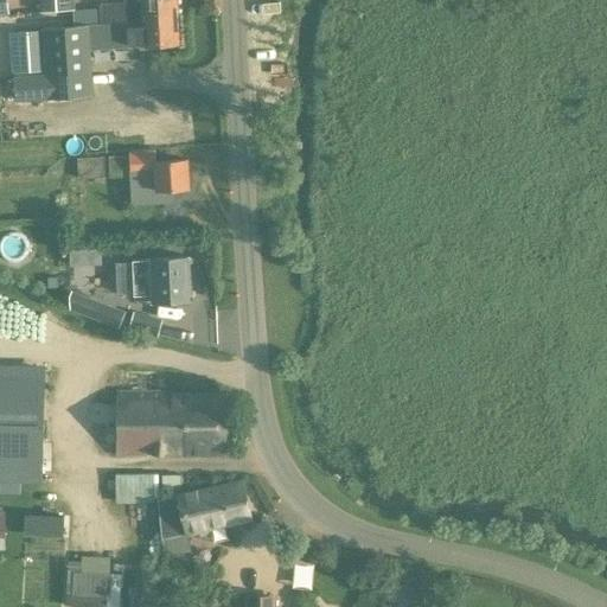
[(74,10),(72,0),(40,0),(42,12),(74,10)]
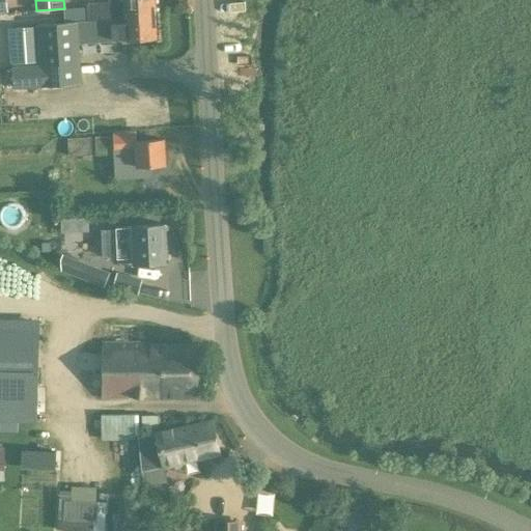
[(88,21),(157,17),(156,0),(123,0),(123,1),(88,4),(88,21)]
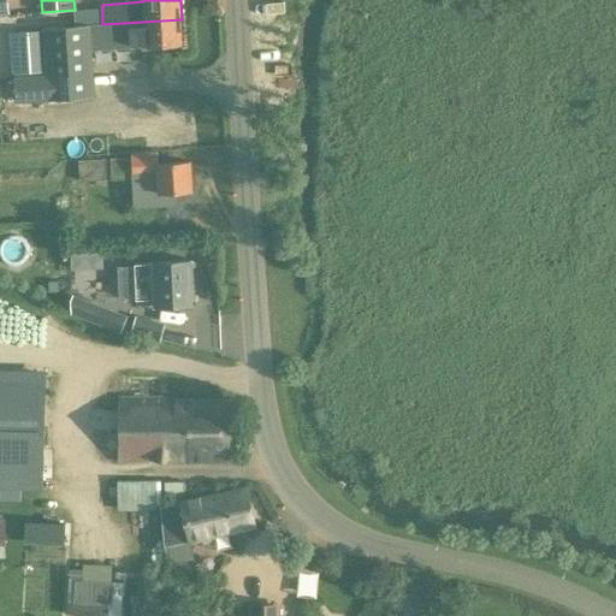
[(48,77),(15,80),(16,102),(94,99),(92,53),(183,46),(182,19),(102,24),(43,28),(48,77)]
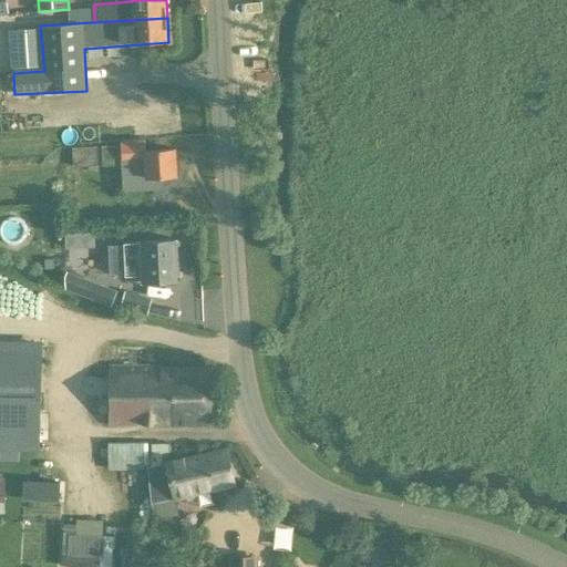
[(42,63),(40,29),(10,31),(13,65),(42,63)]
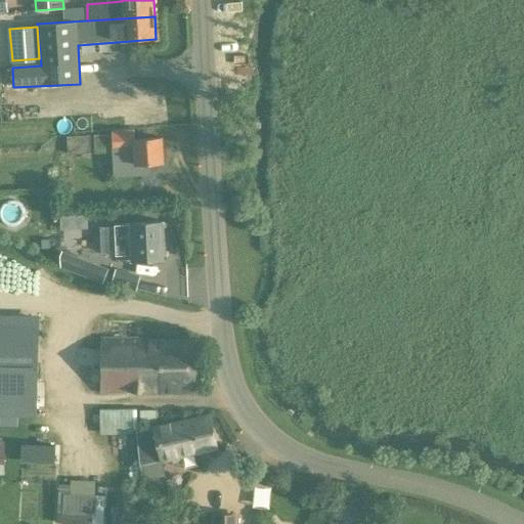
[(150,173),(149,163),(164,163),(162,137),(135,139),(134,130),(113,131),(113,135),(68,137),(69,154),(114,150),(114,151),(125,150),(127,175),(150,173)]
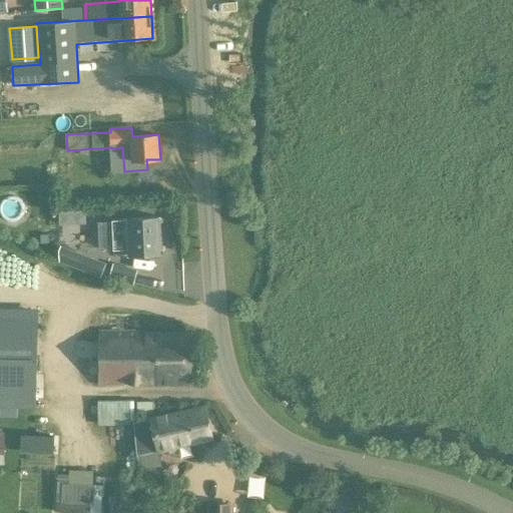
[(85,209),(58,210),(59,224),(85,223),(85,209)]
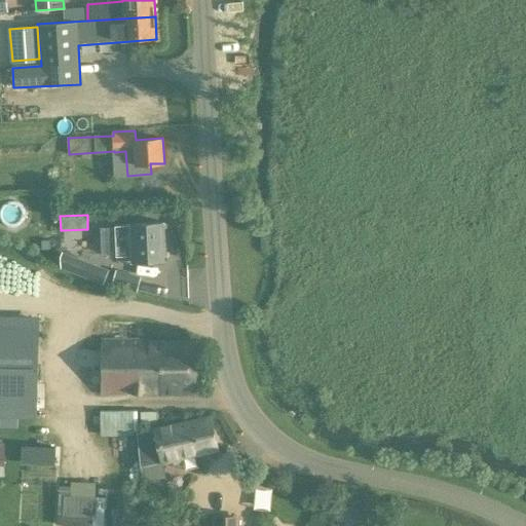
[(170,259),(167,222),(115,224),(116,262),(170,259)]
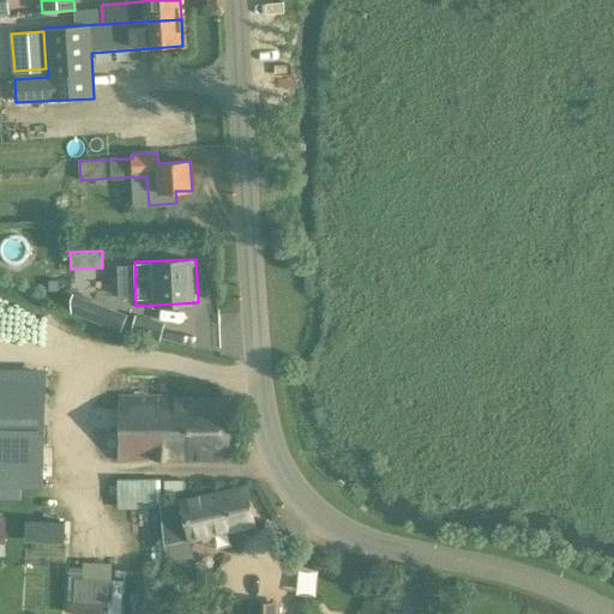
[(48,292),(58,292),(58,281),(48,281),(48,292)]
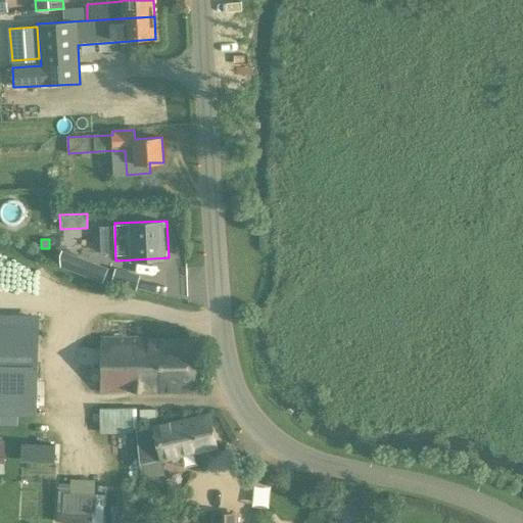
[(104,269),(59,251),(58,255),(59,264),(100,280),(104,269)]
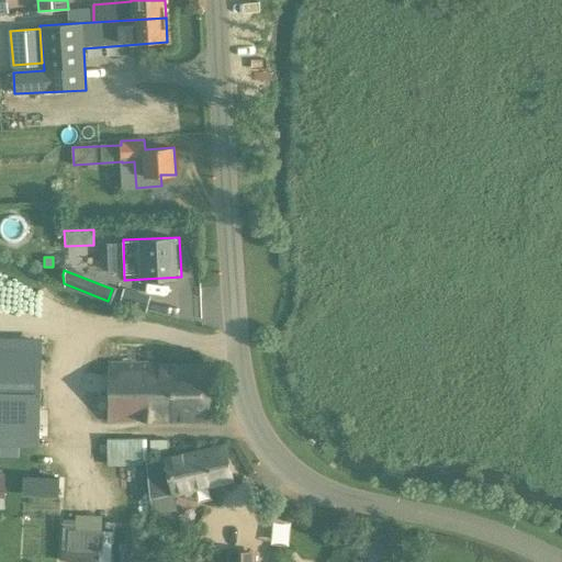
[(3,341),(0,340),(0,440),(37,441),(40,341),(3,341)]
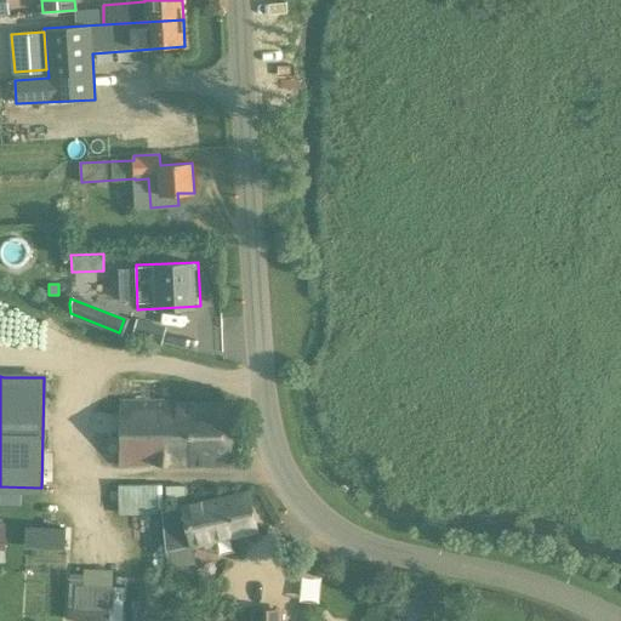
[(232,465),(232,404),(121,403),(119,466),(232,465)]
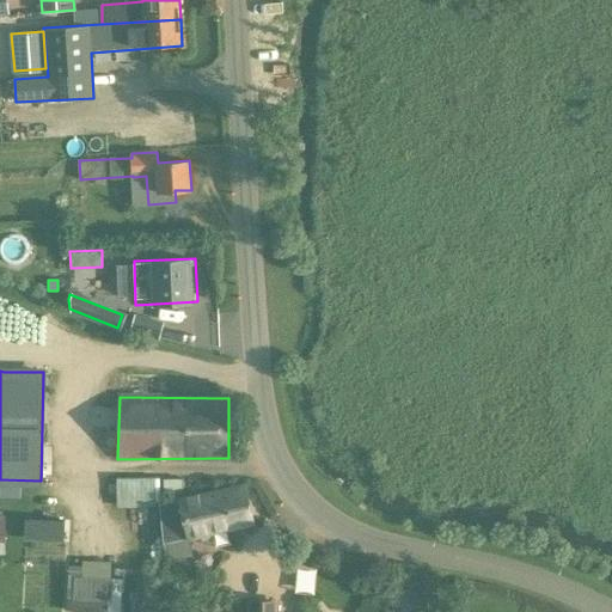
[(158,477),(116,478),(117,502),(159,502),(158,477)]
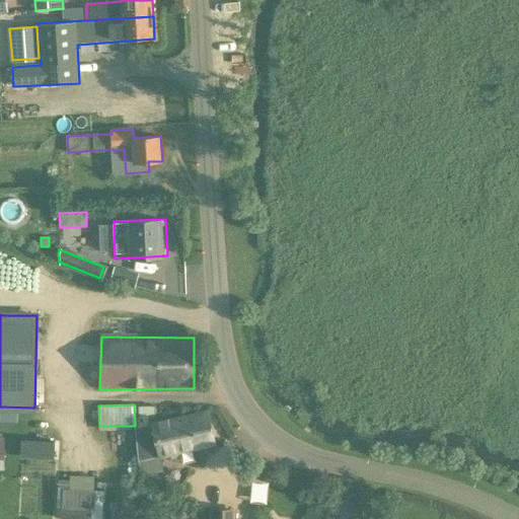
[(154,405),(138,405),(138,419),(154,419),(154,405)]
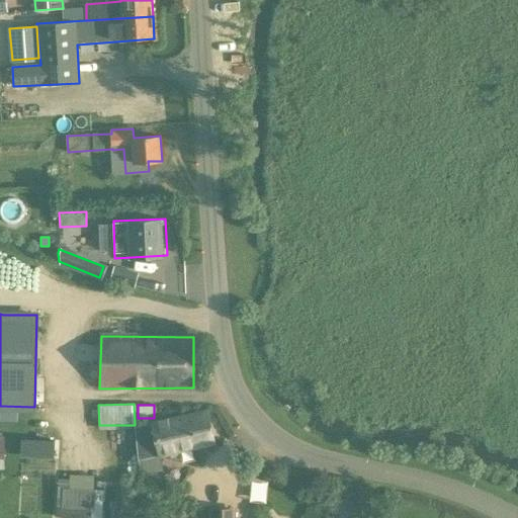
[(153,423),(135,427),(138,459),(139,475),(162,469),(159,455),(214,442),(207,411),(153,423)]
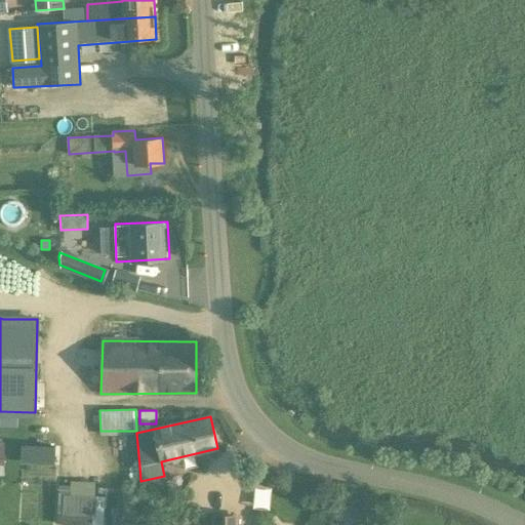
[(22,445),(21,461),(37,462),(38,445),(22,445)]
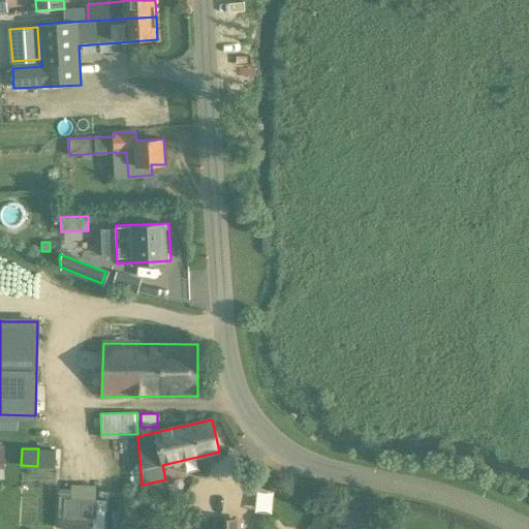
[(70,490),(58,490),(56,528),(90,528),(103,528),(105,499),(70,498),(70,490)]
